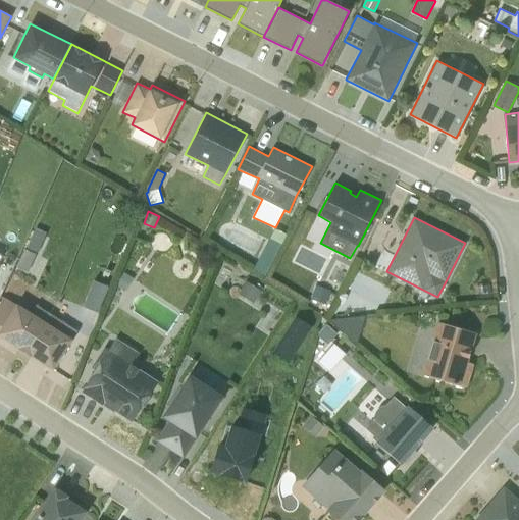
[(286,234),(274,227),(253,270),(264,275),(286,234)]
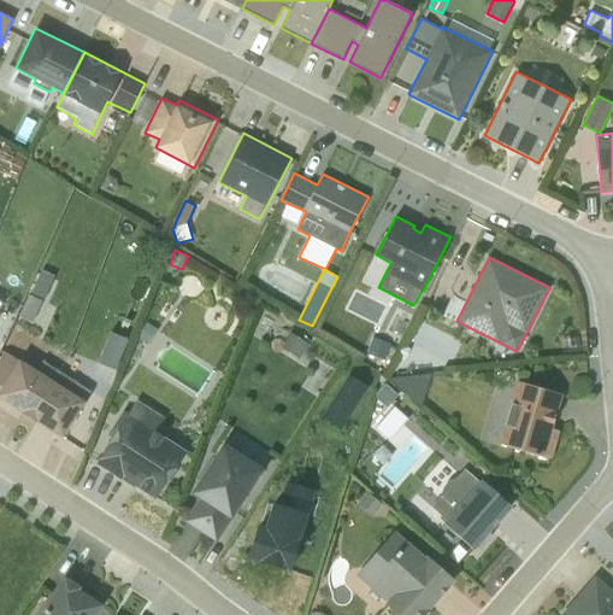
[(56,276),(42,270),(33,293),(46,299),(56,276)]
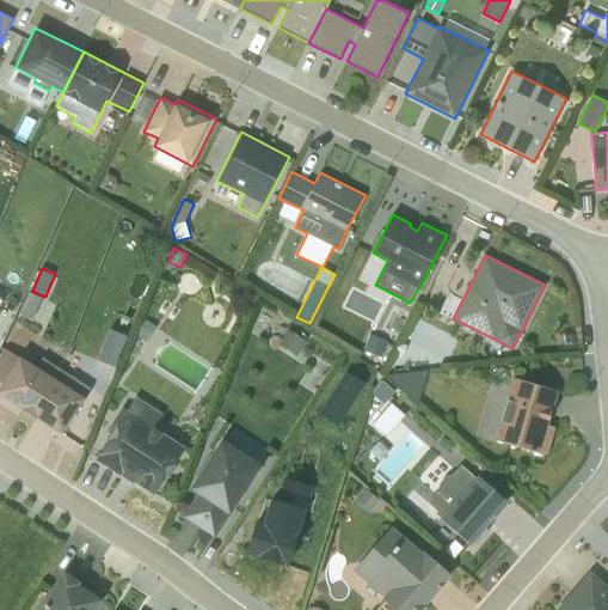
[(37,304),(28,299),(20,313),(35,322),(38,313),(37,304)]
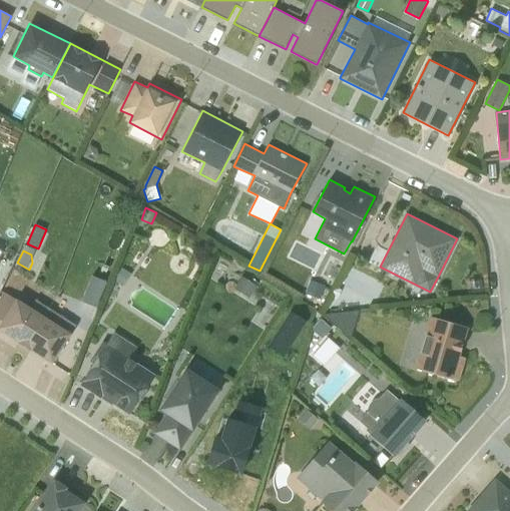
[(257,284),(241,276),(234,289),(249,297),(257,284)]
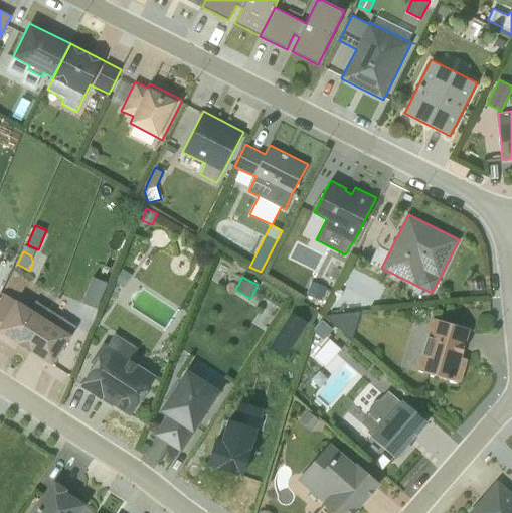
[(322,301),(328,284),(313,279),(308,295),(322,301)]
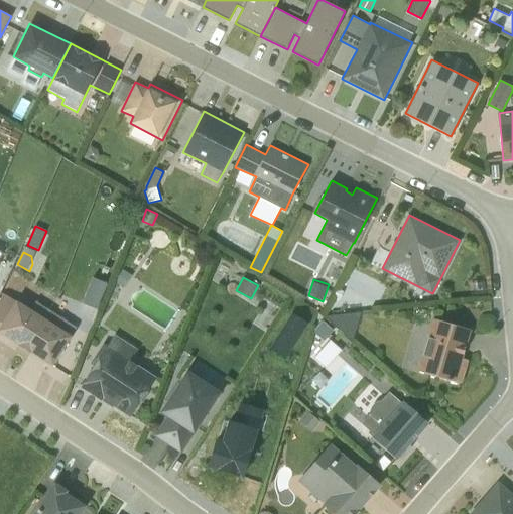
[(0,328),(0,330),(26,348),(48,308),(36,300),(30,309),(5,293),(0,300),(0,319),(3,322),(0,328)]
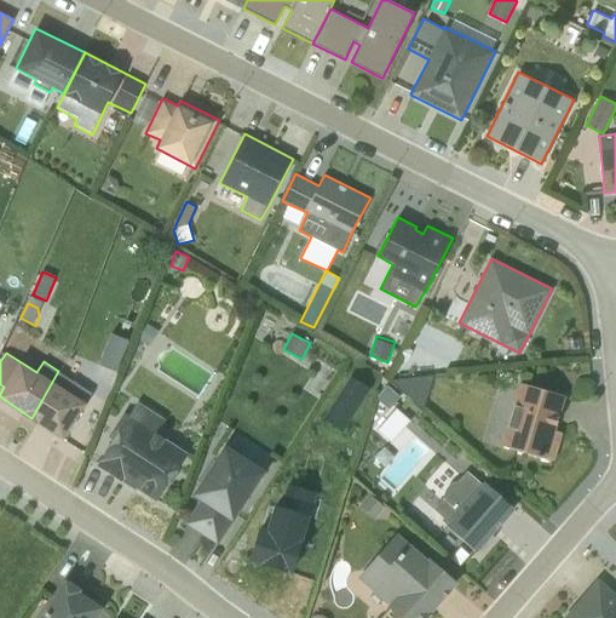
[(76,383),(58,371),(32,418),(63,438),(72,427),(74,424),(76,422),(79,415),(85,404),(70,393),(76,383)]
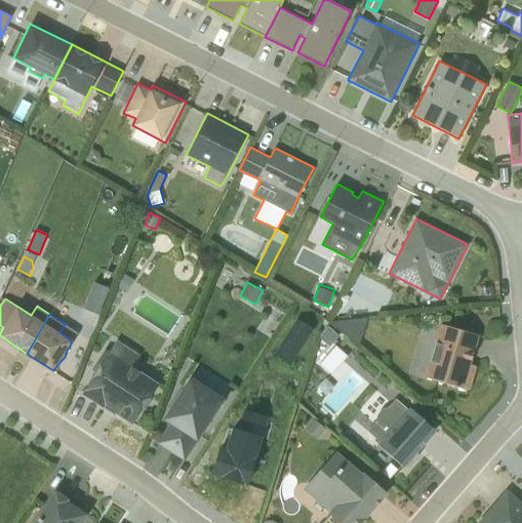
[(366,318),(332,320),(332,321),(359,346),(366,318)]
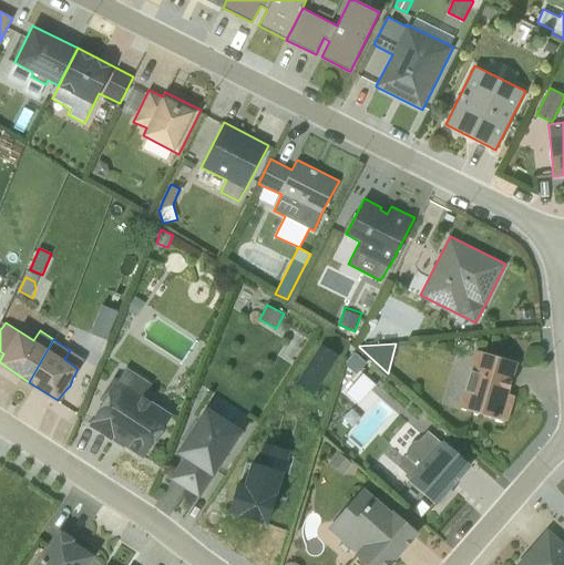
[(314,394),(338,357),(321,345),(297,383),(314,394)]
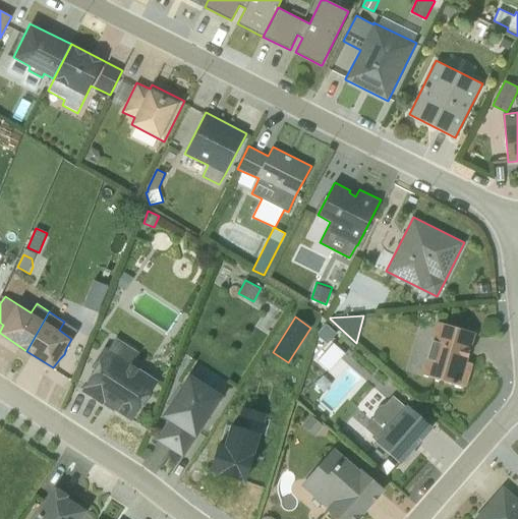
[(475,332),(437,321),(433,335),(430,335),(428,341),(430,342),(421,373),(465,387),(472,362),(467,361),(475,332)]
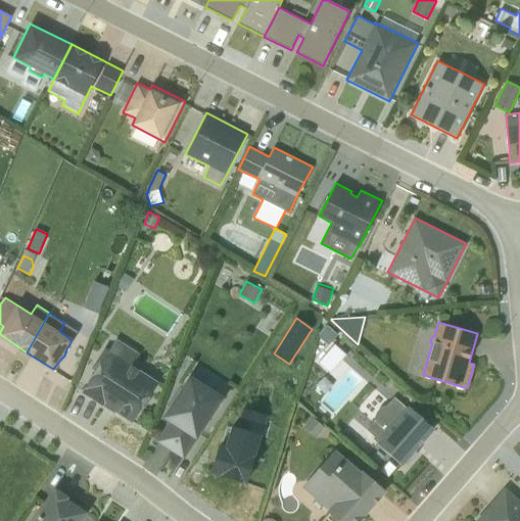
[(338,334),(327,325),(318,335),(329,344),(338,334)]
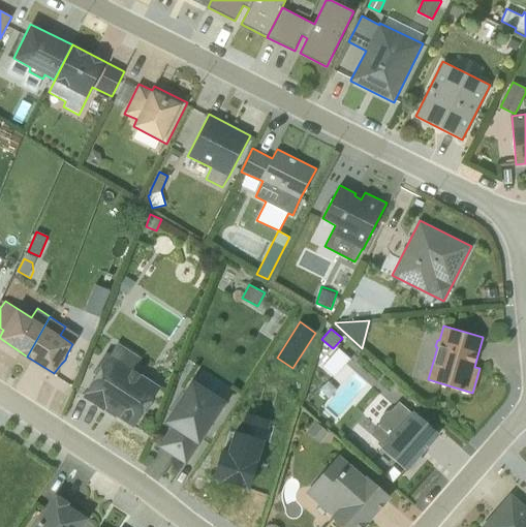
[(116,419),(118,416),(132,426),(135,426),(161,386),(135,369),(143,358),(118,342),(111,353),(106,351),(93,372),(97,375),(83,397),(116,419)]
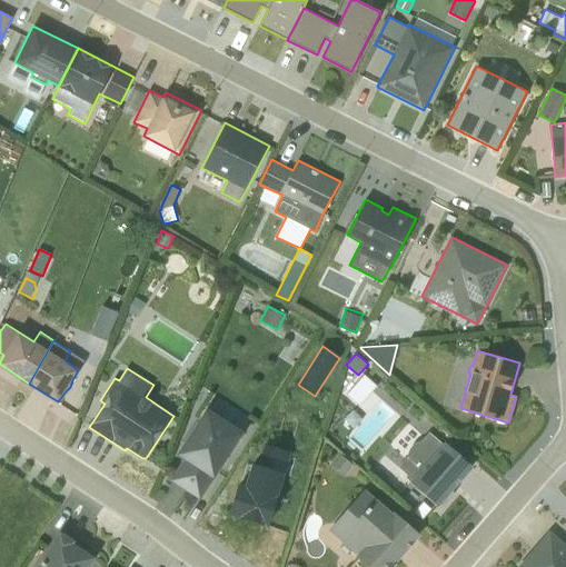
[(350,390),(364,400),(380,380),(368,370),(350,390)]
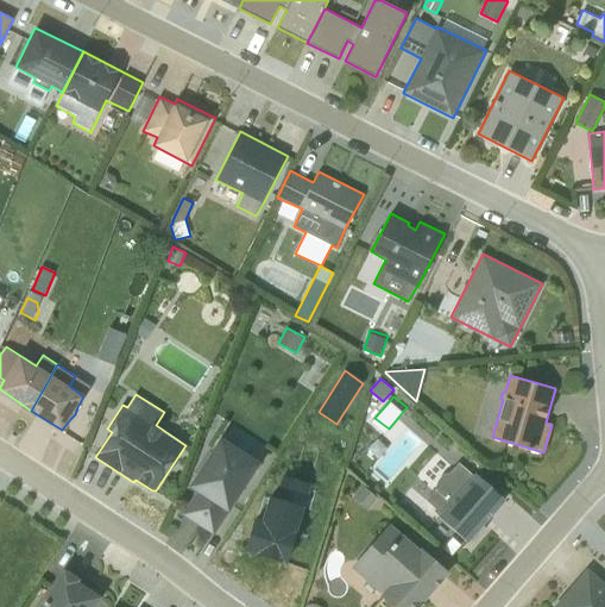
[(259,462),(221,437),(188,486),(199,493),(187,513),(215,530),(259,462)]
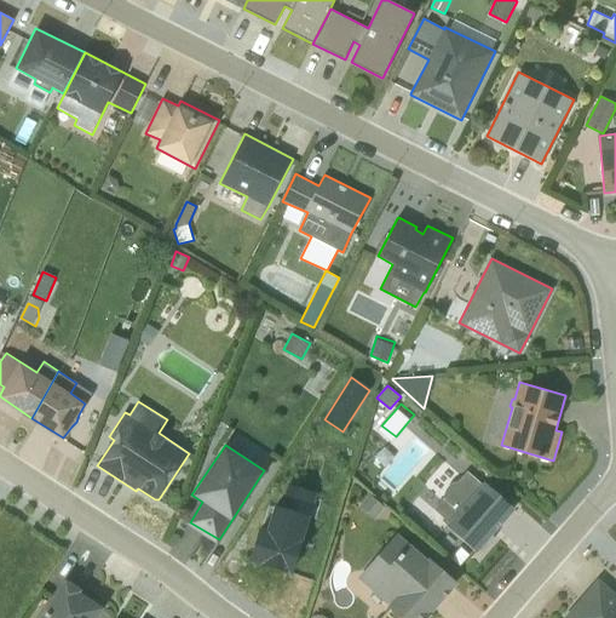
[(482,484),(467,470),(459,480),(452,482),(449,485),(445,490),(444,497),(433,508),(448,522),(445,525),(477,553),(516,509),(485,481),(482,484)]
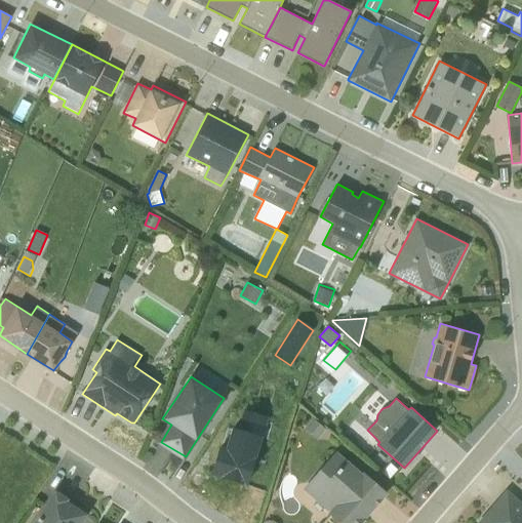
[(221,449),(212,474),(246,484),(268,417),(245,410),(239,430),(234,429),(227,450),(221,449)]
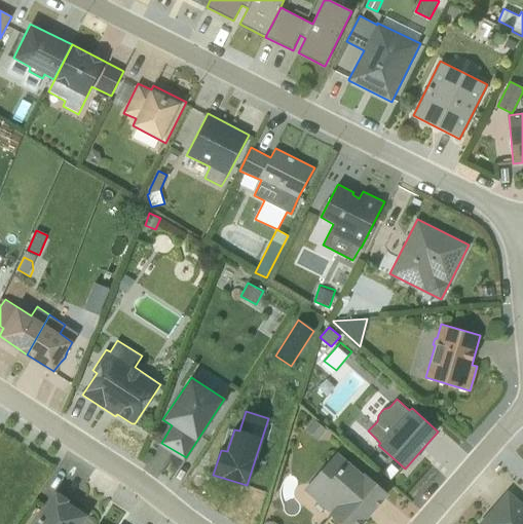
[(358,523),(385,494),(339,453),(308,488),(334,512),(333,513),(344,523),(358,523)]
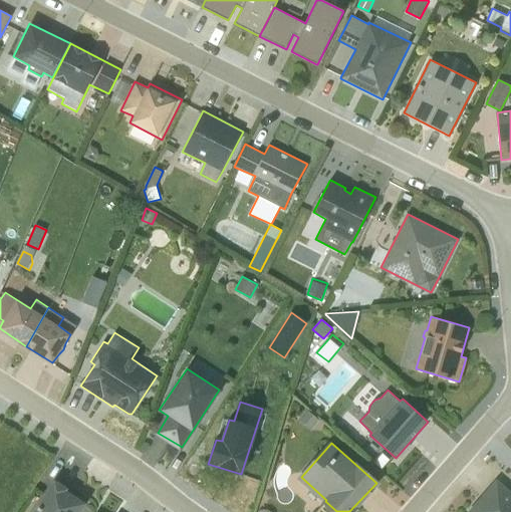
[(510,491),(496,479),(467,511),(510,511),(510,491)]
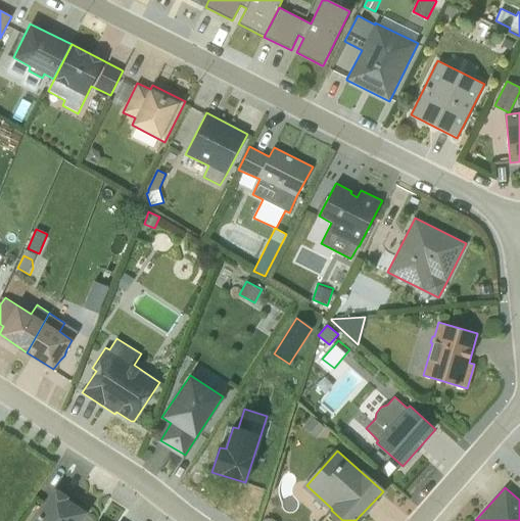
[(67,498),(56,490),(35,520),(79,520),(85,513),(65,500),(67,498)]
